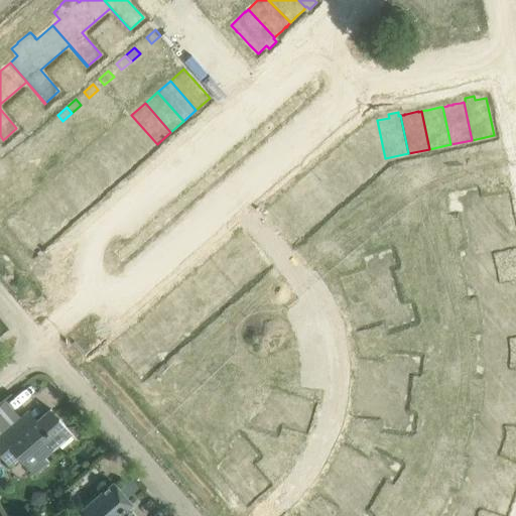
[(125,120),(111,132),(137,161),(150,149),(125,120)]
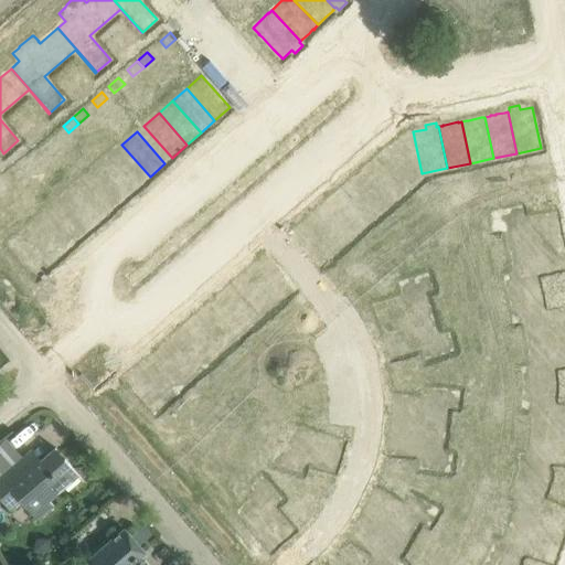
[(61,139),(55,132),(45,141),(51,148),(61,139)]
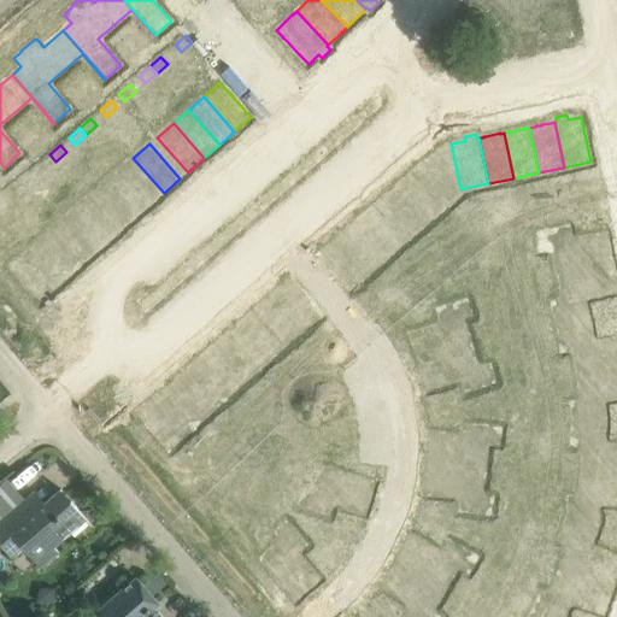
[(45,171),(56,162),(50,154),(37,164),(45,171)]
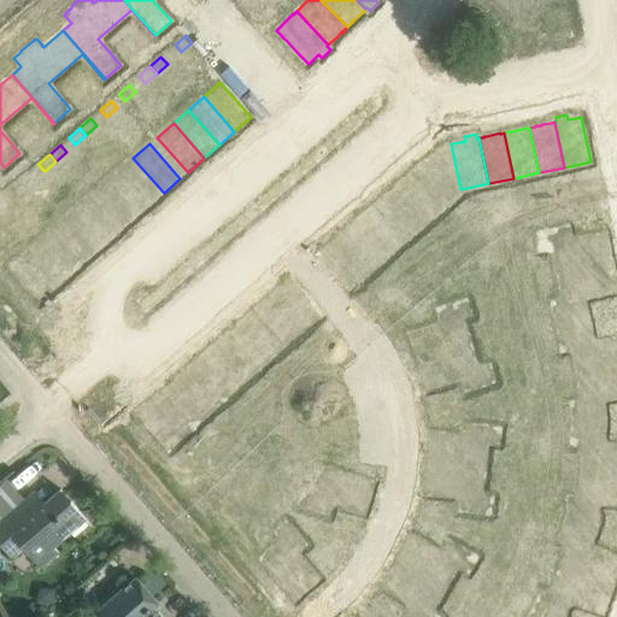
[(133,158),(118,171),(148,206),(164,193),(133,158)]
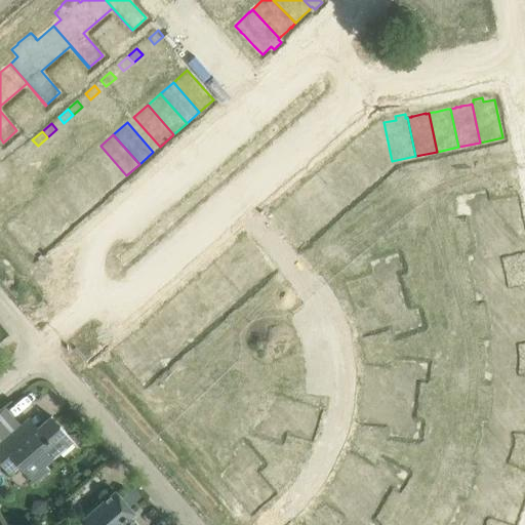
[(25,146),(15,154),(22,160),(31,152),(25,146)]
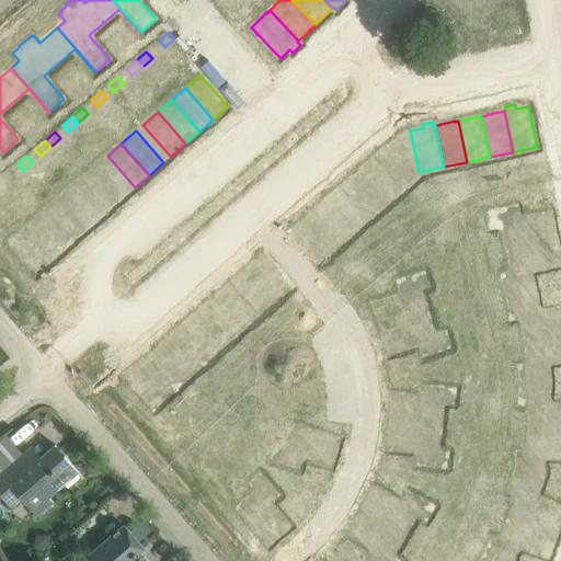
[(107,156),(93,168),(122,199),(135,187),(107,156)]
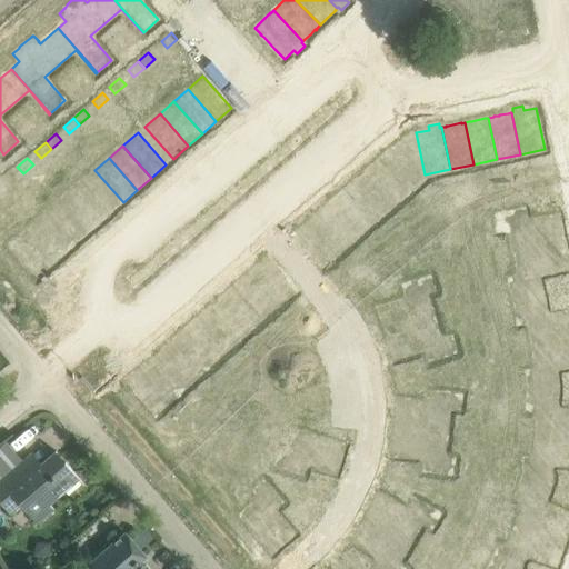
[(13,182),(23,173),(17,167),(7,176),(13,182)]
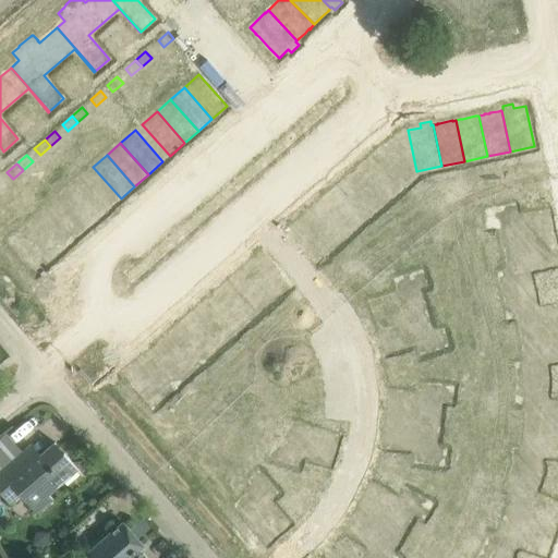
[(93,167),(80,179),(107,210),(121,198),(93,167)]
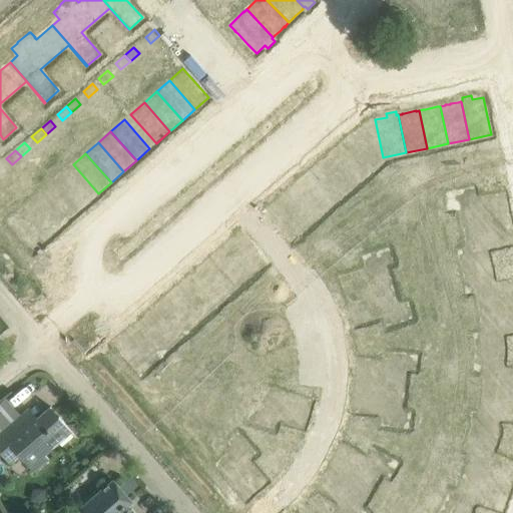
[(486,163),(474,165),(476,173),(487,171),(486,163)]
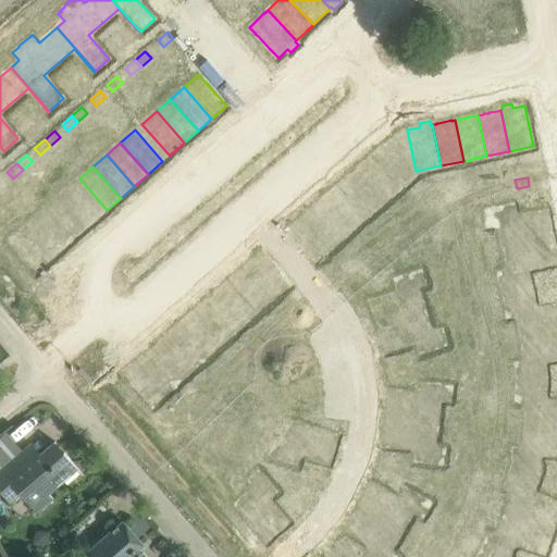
[(79,178),(65,190),(93,223),(107,210),(79,178)]
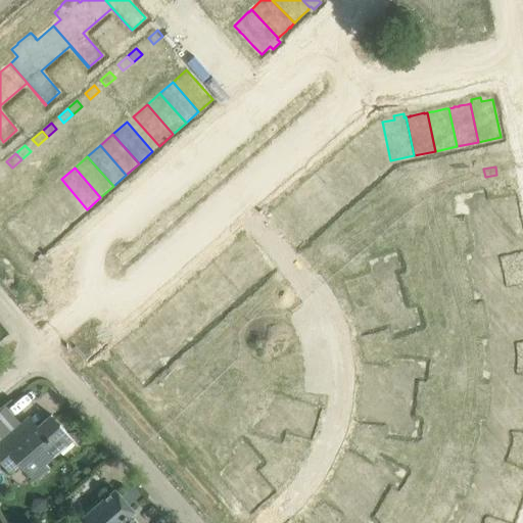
[(483,169),(471,172),(473,180),(485,177),(483,169)]
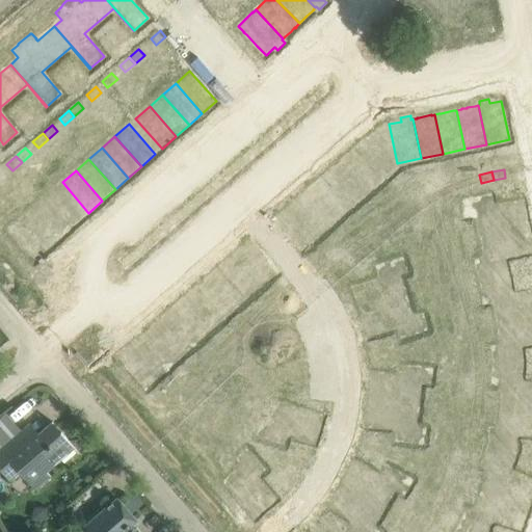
[(460,179),(448,181),(450,189),(462,187),(460,179)]
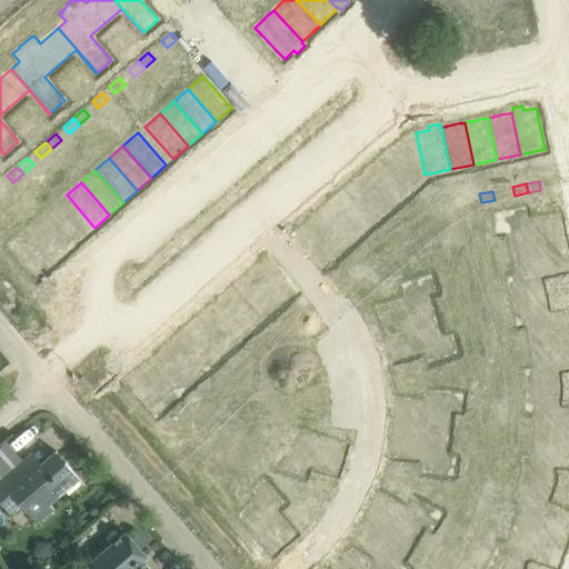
[(67,195),(52,208),(81,240),(95,228),(67,195)]
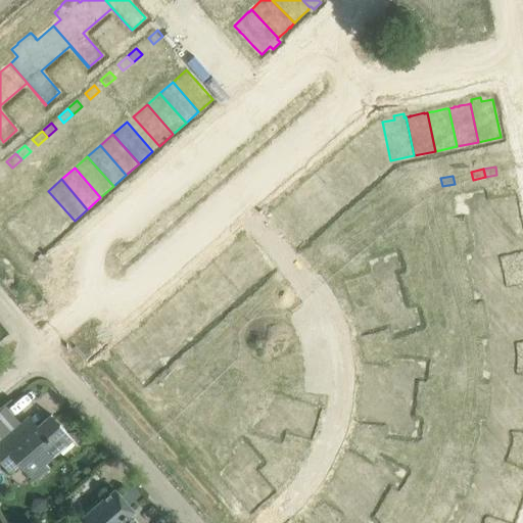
[(432,187),(421,190),(422,197),(434,195),(432,187)]
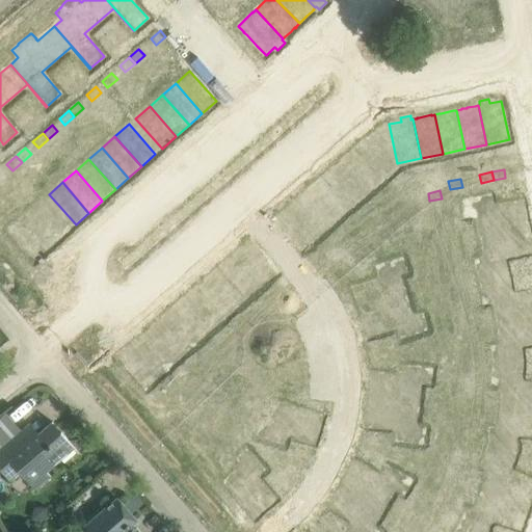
[(419,191),(413,196),(421,206),(427,201),(419,191)]
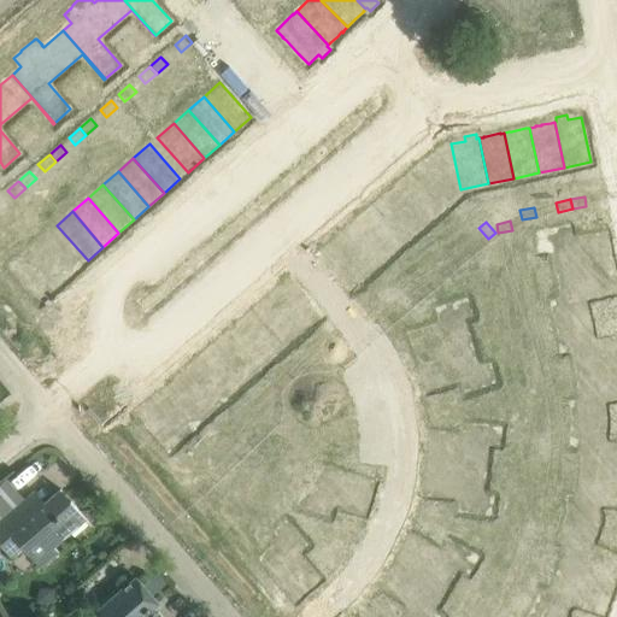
[(57,225),(42,239),(72,274),(88,260),(57,225)]
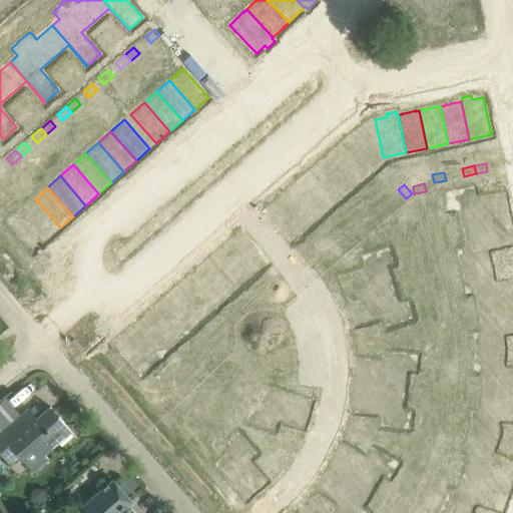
[(398,189),(392,194),(400,203),(406,198),(398,189)]
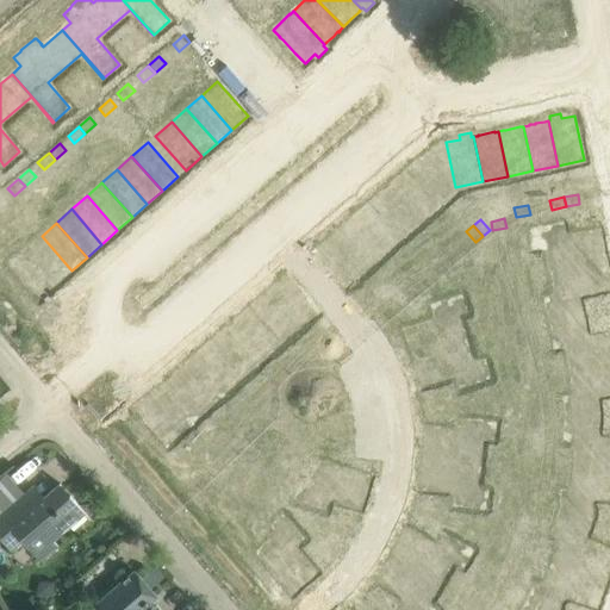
[(42,236),(26,249),(57,284),(72,271),(42,236)]
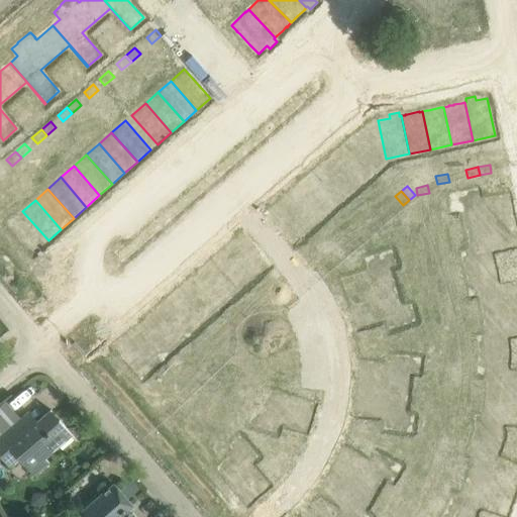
[(386,201),(376,209),(382,215),(391,207),(386,201)]
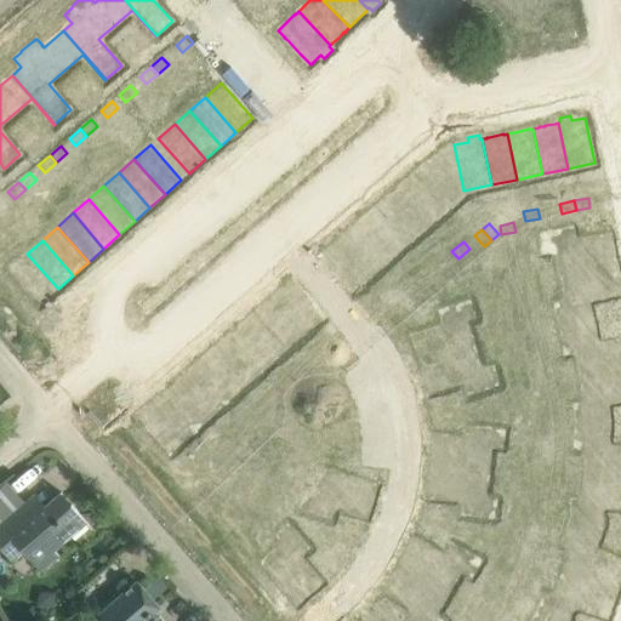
[(27,254),(10,268),(41,303),(58,289),(27,254)]
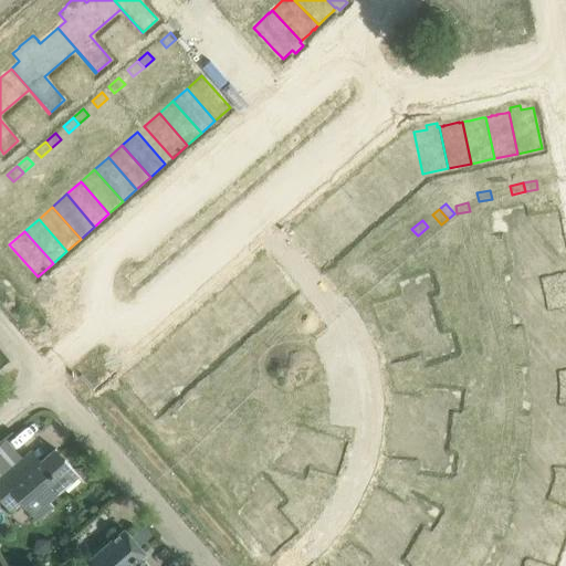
[(404,236),(394,244),(400,251),(410,242),(404,236)]
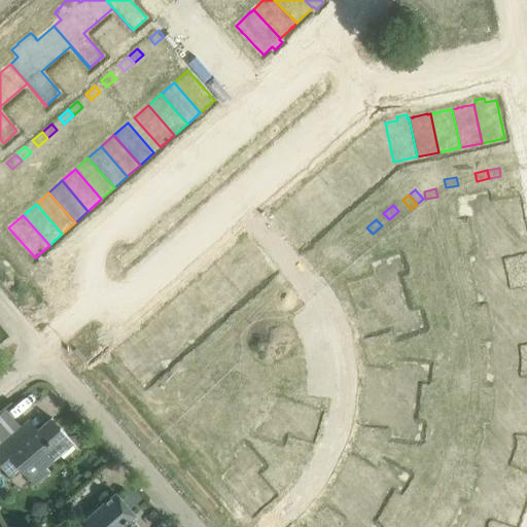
[(366,227),(357,236),(363,242),(373,234),(366,227)]
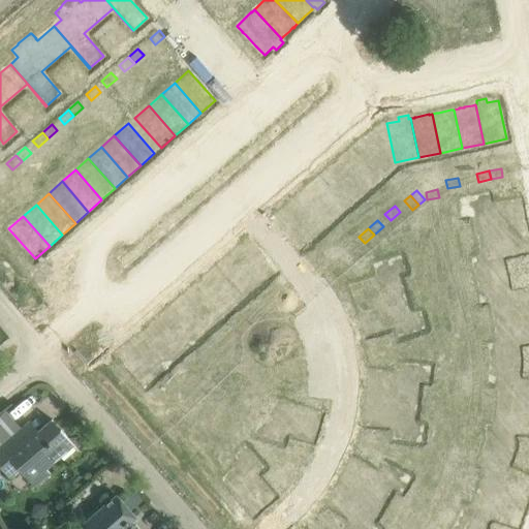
[(251,238),(238,250),(263,280),(277,269),(251,238)]
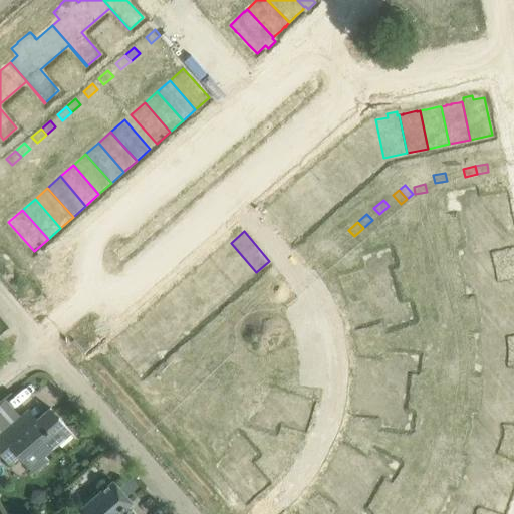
[(341,236),(332,244),(337,250),(346,242),(341,236)]
